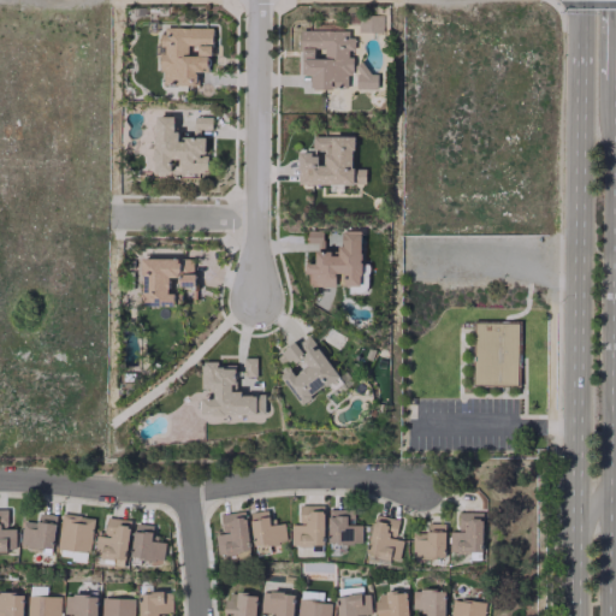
[(209,28),(161,27),(160,46),(160,72),(164,72),(164,86),(196,86),(197,71),(209,72),(209,28)]
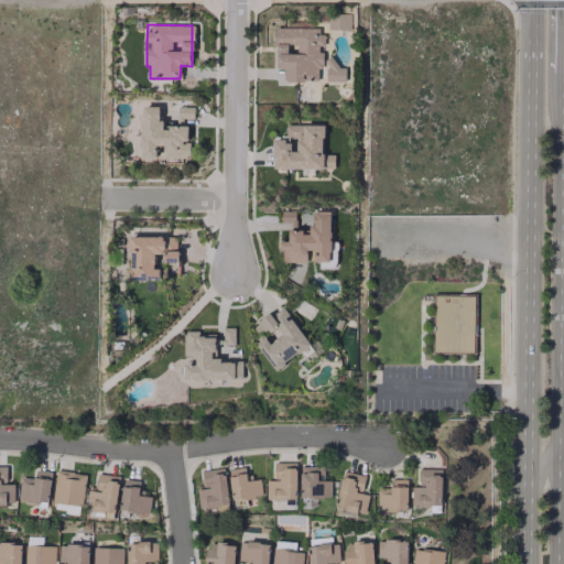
[(321,28),(274,28),(274,68),(283,68),(283,80),(345,80),(345,67),(334,67),(334,57),(322,57),(322,46),(321,46),(321,28)]
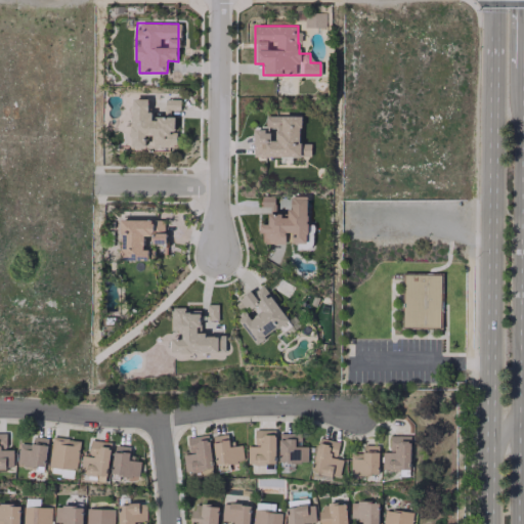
[(131,148),(175,148),(175,111),(179,111),(179,99),(164,99),(164,118),(149,118),(149,98),(131,98),(131,148)]
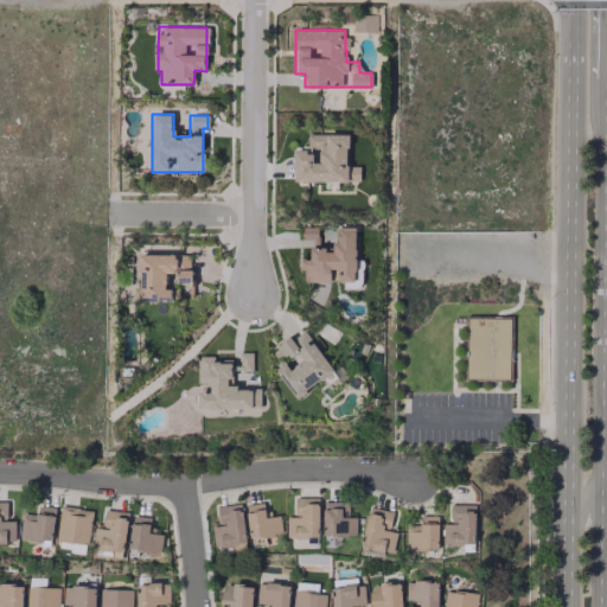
[(292,181),(359,181),(359,166),(347,166),(347,134),(306,134),(306,148),(319,148),(319,163),(312,163),(312,151),(292,151),(292,181)]
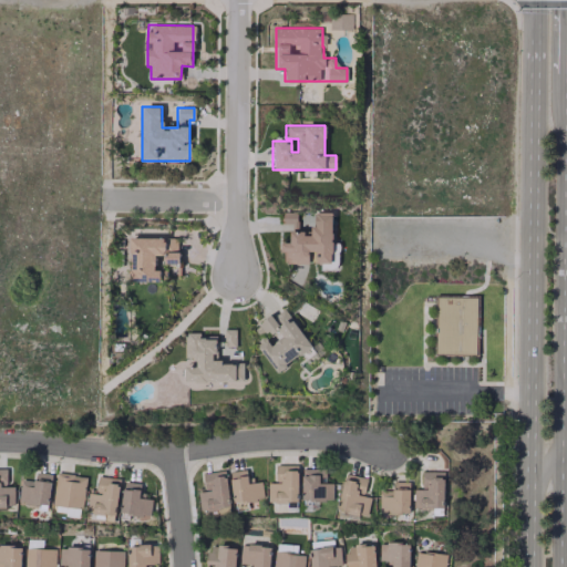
[(332,213),(312,212),(312,235),(298,235),(298,213),(281,213),(281,223),(290,223),(290,243),(282,243),(282,263),(308,263),(308,251),(316,251),(316,263),(332,263),(332,213)]
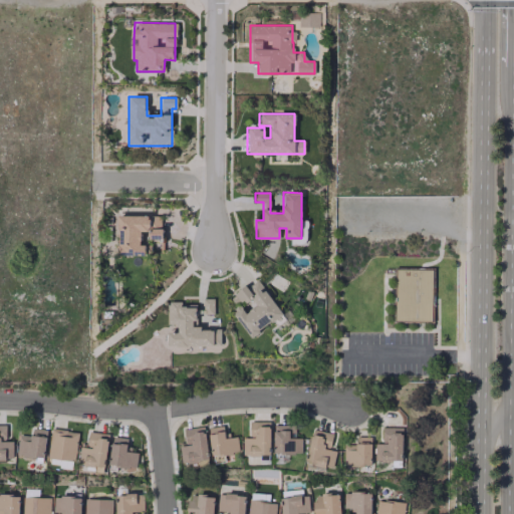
[(117,216),(118,255),(145,254),(145,245),(141,245),(140,232),(148,231),(149,240),(163,240),(162,228),(150,228),(149,215),(117,216)]
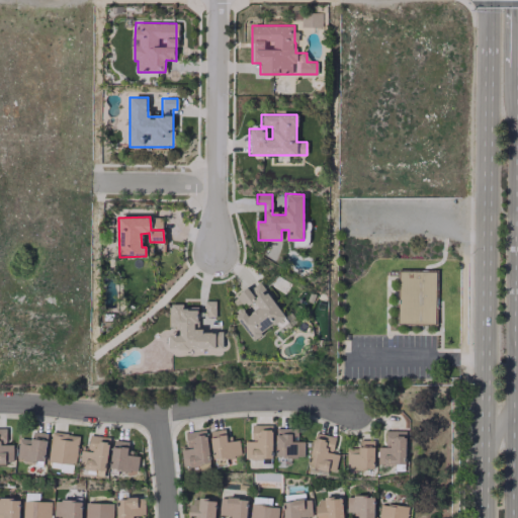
[(435,325),(435,271),(399,271),(399,325),(435,325)]
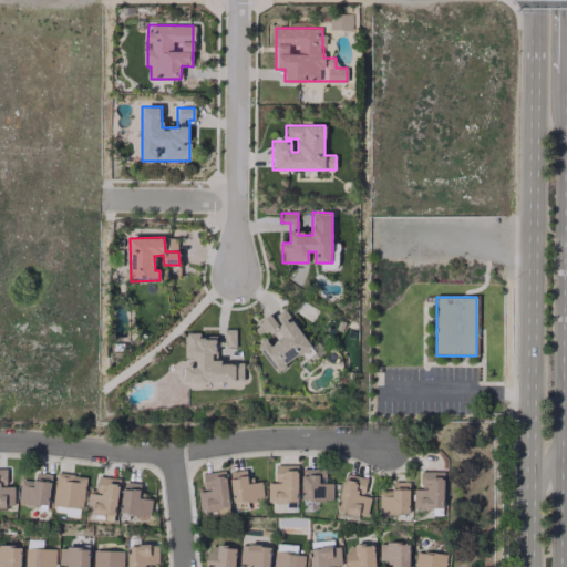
[(312,347),(282,308),(259,325),(270,339),(268,340),(265,336),(256,343),(277,372),(312,347)]
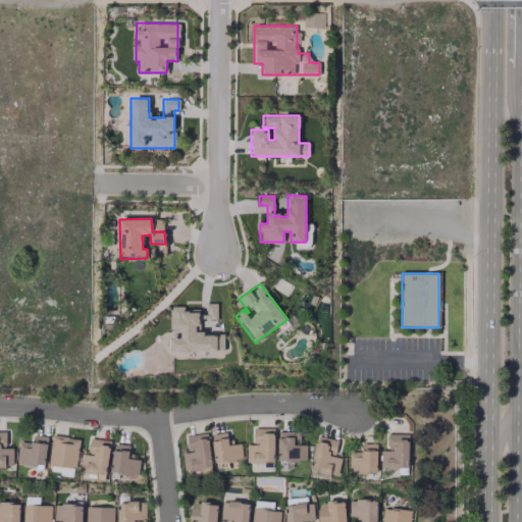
[(217,303),(206,303),(205,316),(216,316),(217,303)]
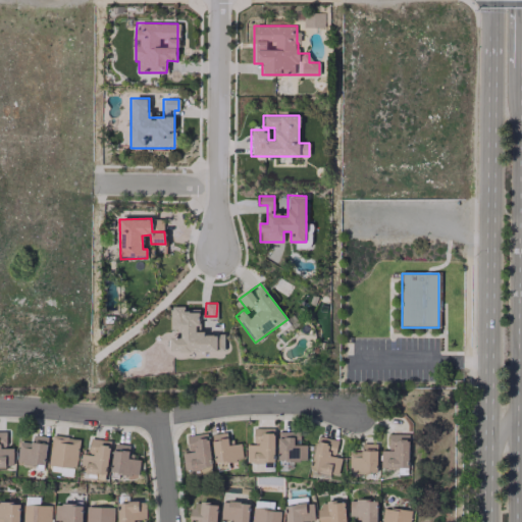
[(217,354),(217,333),(199,333),(198,307),(169,308),(169,329),(179,329),(179,336),(170,337),(170,355),(217,354)]
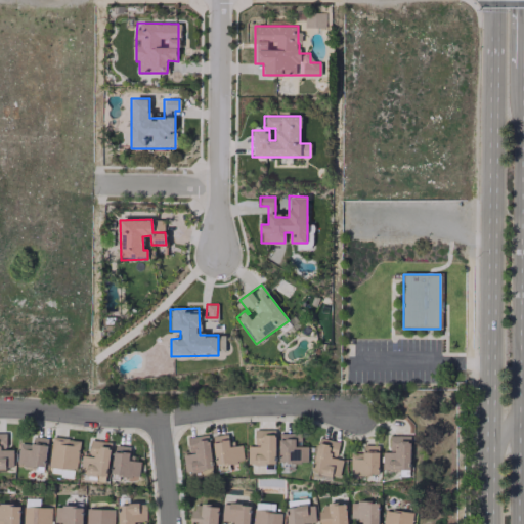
[(275,464),(274,429),(254,430),(254,446),(248,446),(248,465),(275,464)]
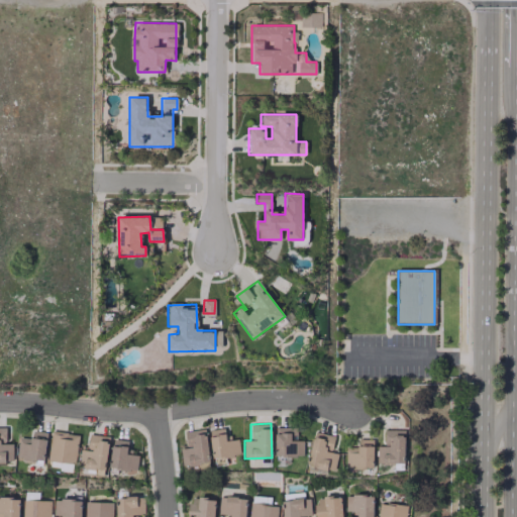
[(6,427),(0,426),(0,462),(13,463),(13,443),(6,443),(6,427)]
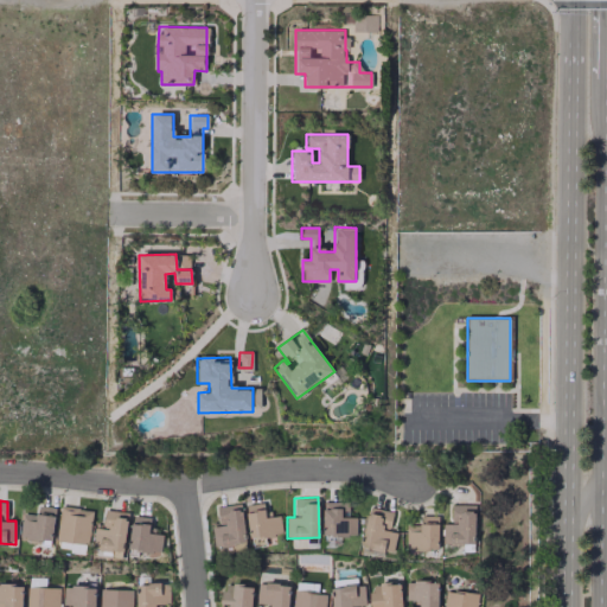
[(347,502),(324,502),(324,536),(356,535),(356,517),(347,517),(347,502)]
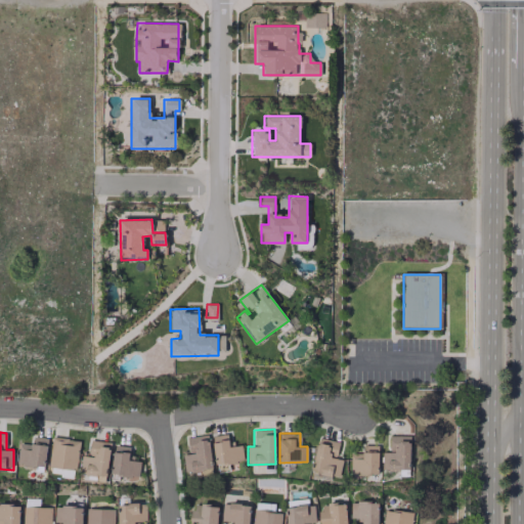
[(212,470),(208,434),(187,437),(189,452),(183,453),(185,473),(212,470)]
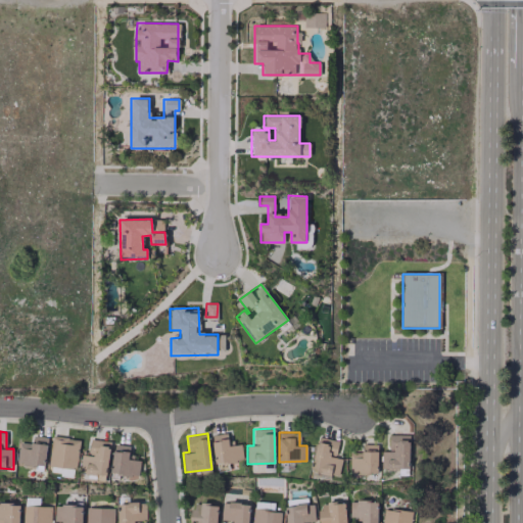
[(229,446),(227,433),(211,435),(217,464),(243,460),(241,444),(229,446)]
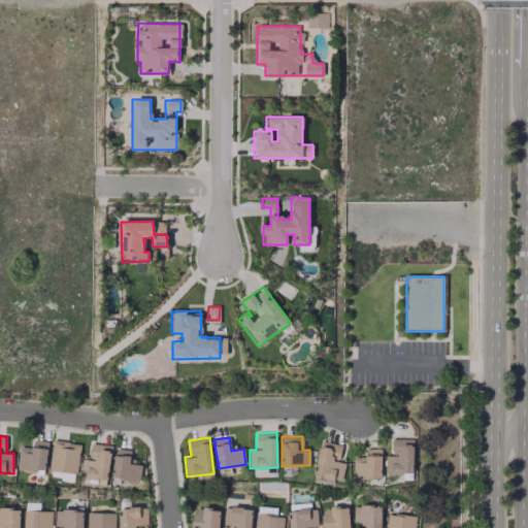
[(387,474),(414,473),(413,439),(392,439),(392,456),(387,456),(387,474)]
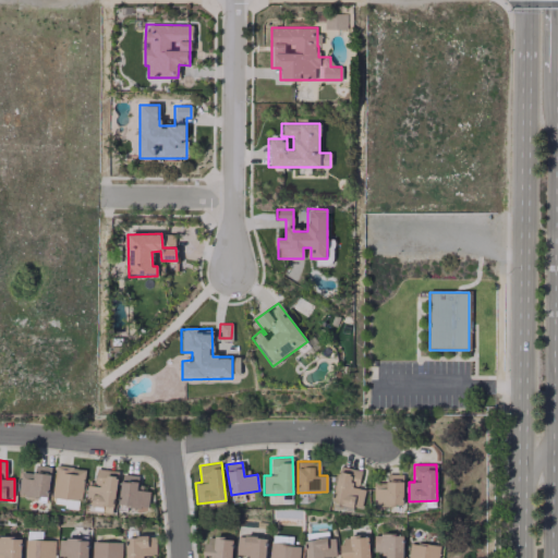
[(34,472),(20,472),(19,496),(49,497),(50,466),(34,466),(34,472)]
